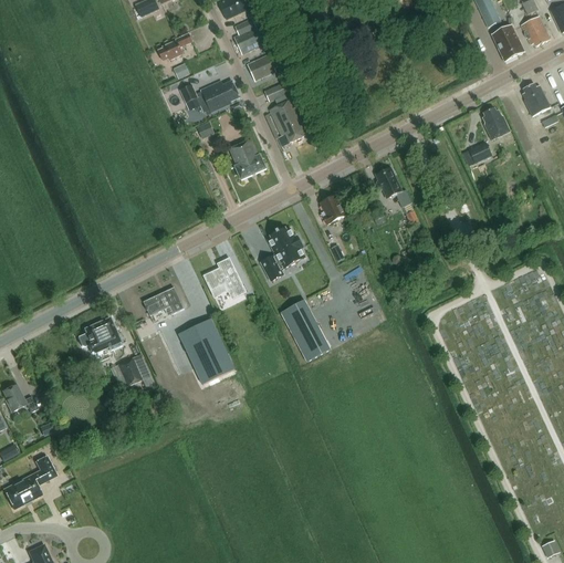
[(143,0),(135,3),(141,16),(158,8),(155,0),(143,0)]
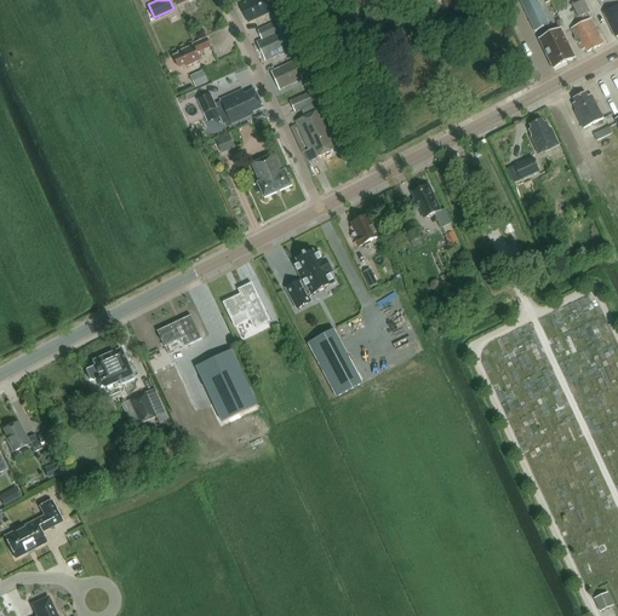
[(247,19),(270,9),(268,5),(272,4),(269,0),(241,0),(239,1),(247,19)]
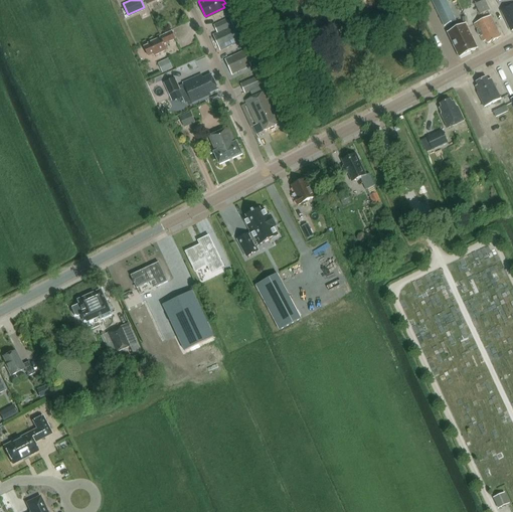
[(443,22),(454,16),(446,0),(432,0),(443,22)]
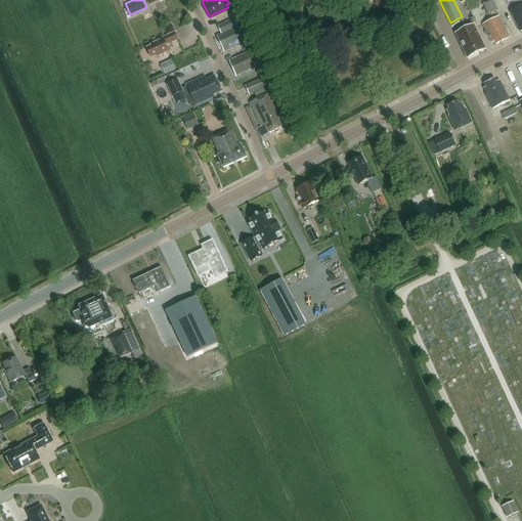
[(485,0),(481,2),(486,12),(497,7),(493,0),(485,0)]
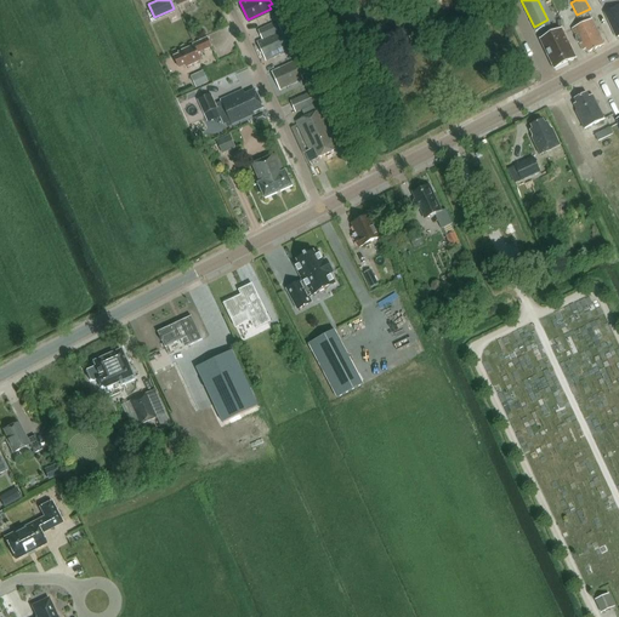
[(618,1),(603,10),(615,34),(618,32),(618,1)]
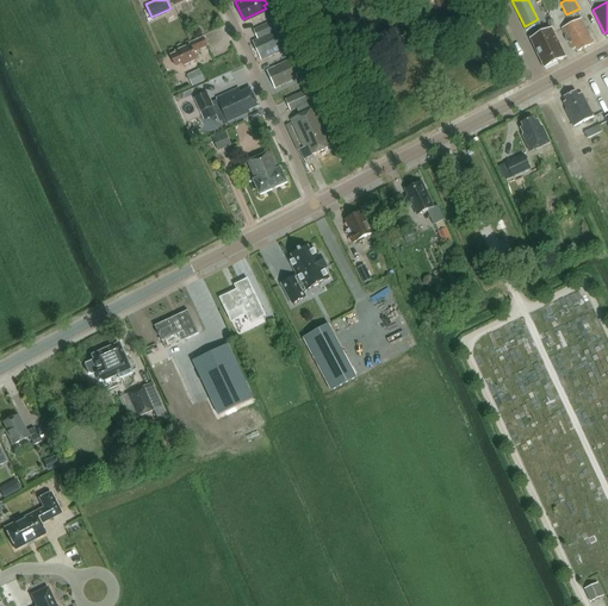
[(566,39),(568,41),(571,47),(575,45),(577,49),(593,41),(579,16),(560,25),(565,33),(564,36),(566,39)]
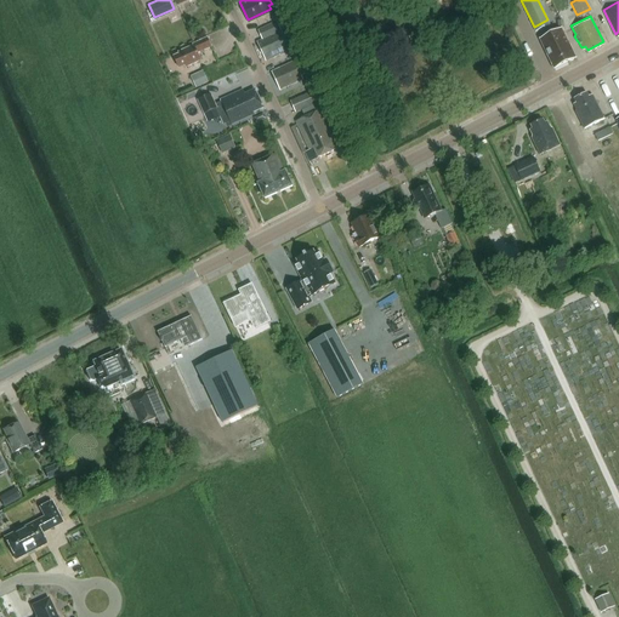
[(272,55),(279,51),(279,52),(293,46),(285,30),(280,32),(276,20),(259,27),(262,36),(257,39),(266,56),(272,53),(272,55)]
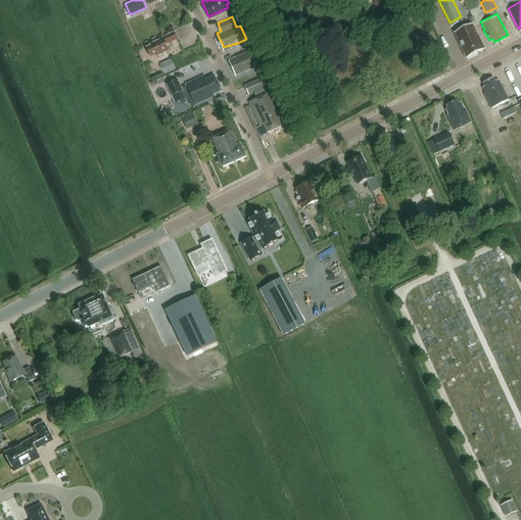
[(467,30),(477,49),(483,46),(472,21),(465,26),(466,28),(469,27),(470,29),(467,30)]
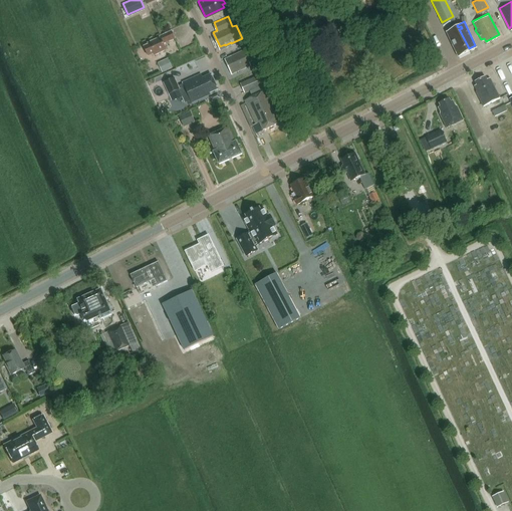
[(457,54),(469,48),(459,29),(462,28),(461,26),(458,27),(457,25),(446,30),(457,54)]
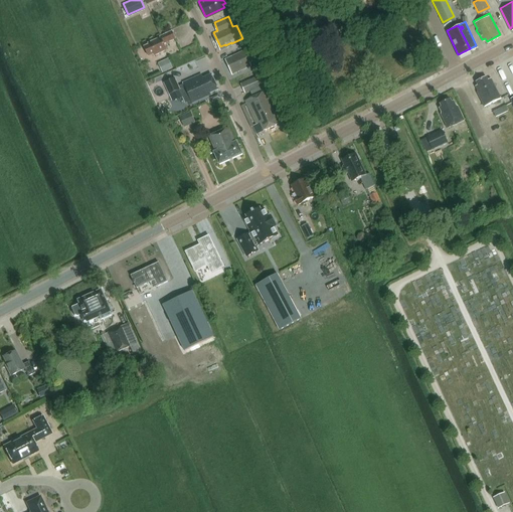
[(160,35),(147,41),(148,42),(143,45),(147,54),(152,52),(153,53),(166,47),(163,41),(174,36),(171,29),(159,34),(160,35)]
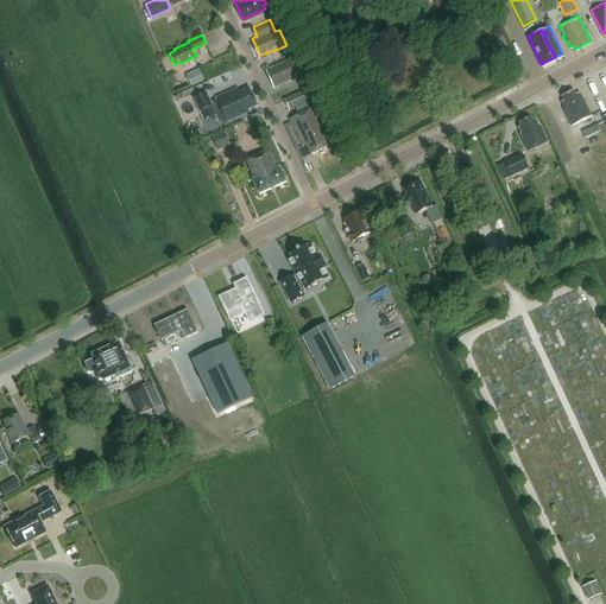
[(273,86),(296,75),(295,71),(297,70),(292,59),(290,61),(288,57),(265,68),(265,69),(270,78),(273,86)]
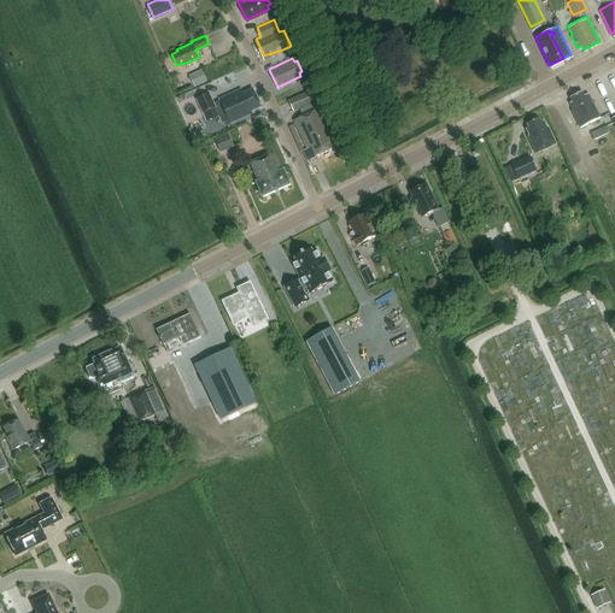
[(200,68),(192,71),(197,82),(205,78),(200,68)]
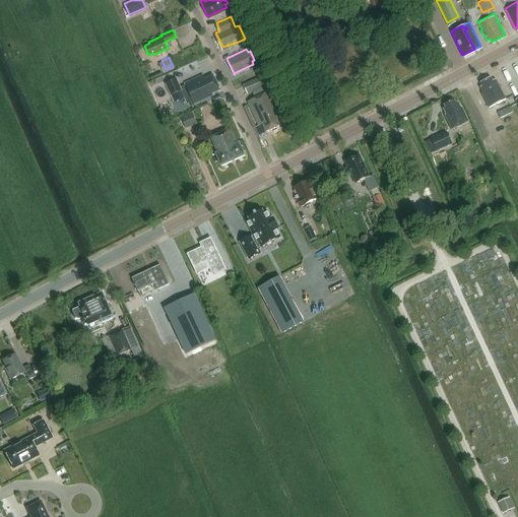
[(202,73),(185,81),(194,101),(211,93),(210,91),(218,87),(212,73),(204,77),(202,73)]
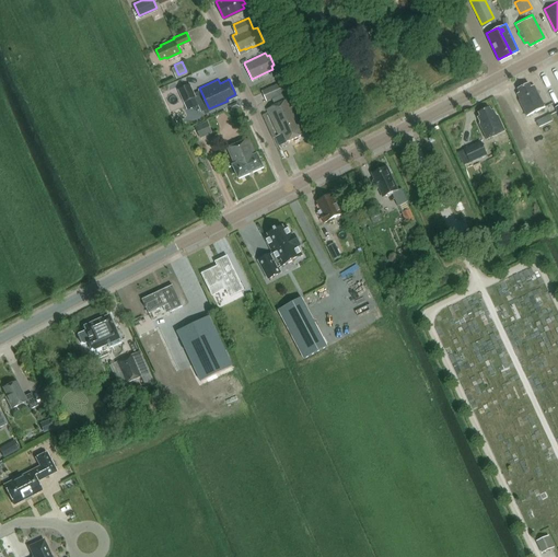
[(279,80),(260,88),(265,96),(283,89),(279,80)]
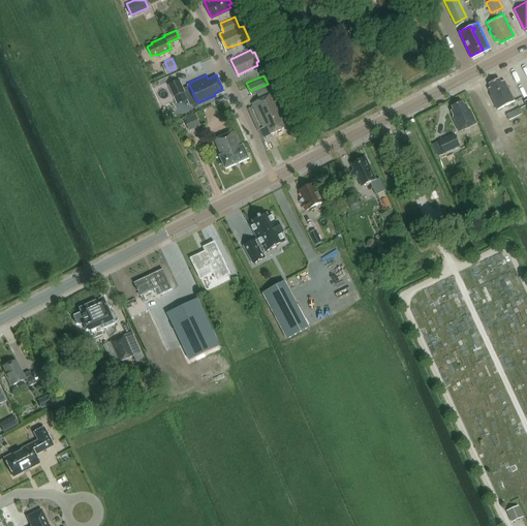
[(503,79),(500,80),(499,76),(488,82),(490,85),(488,87),(490,91),(490,92),(497,107),(514,98),(503,79)]
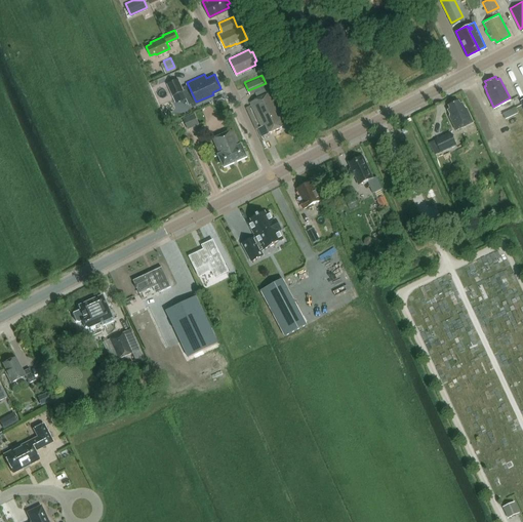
[(172,80),(166,83),(171,94),(180,90),(183,89),(180,85),(177,78),(172,80)]
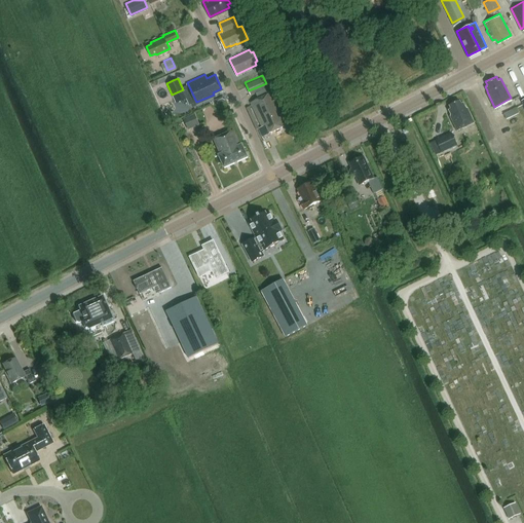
[(278,113),(281,112),(270,91),(250,101),(261,124),(265,122),(268,132),(284,124),(278,113)]
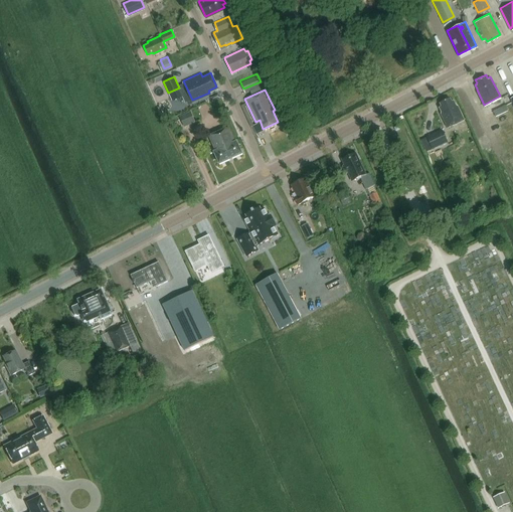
[(441,102),(442,105),(439,106),(441,111),(441,113),(447,126),(464,118),(457,105),(455,104),(453,99),(450,101),(449,98),(441,102)]
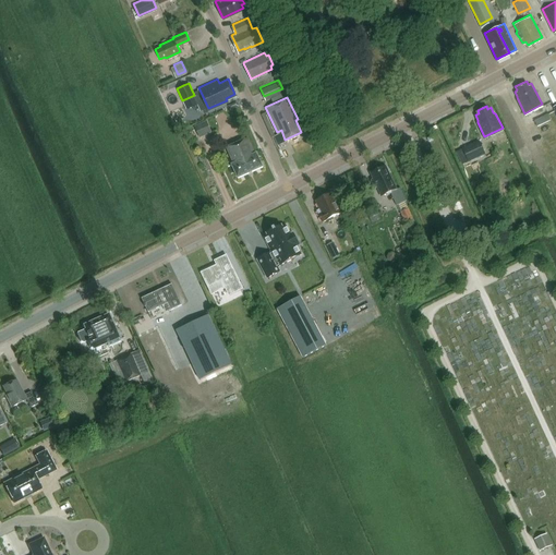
[(536,124),(551,118),(548,111),(533,119),(536,124)]
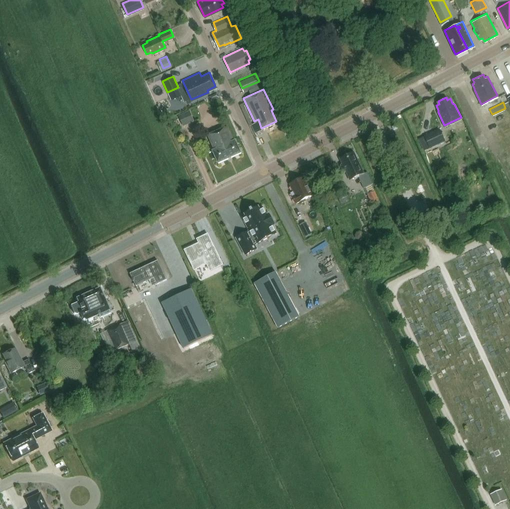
[(188,108),(177,113),(182,124),(193,119),(188,108)]
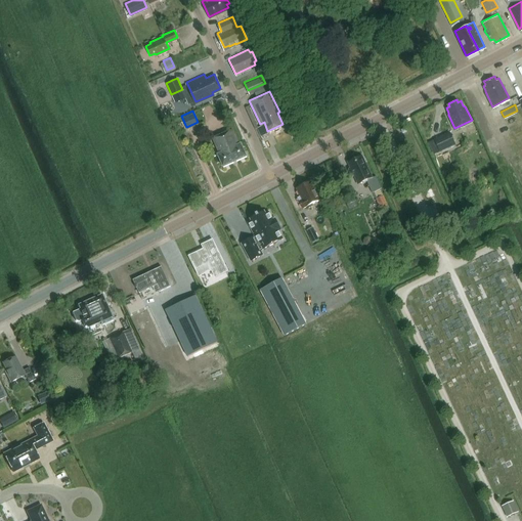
[(222,165),(246,155),(241,142),(238,142),(231,128),(212,137),(219,152),(217,153),(222,165)]
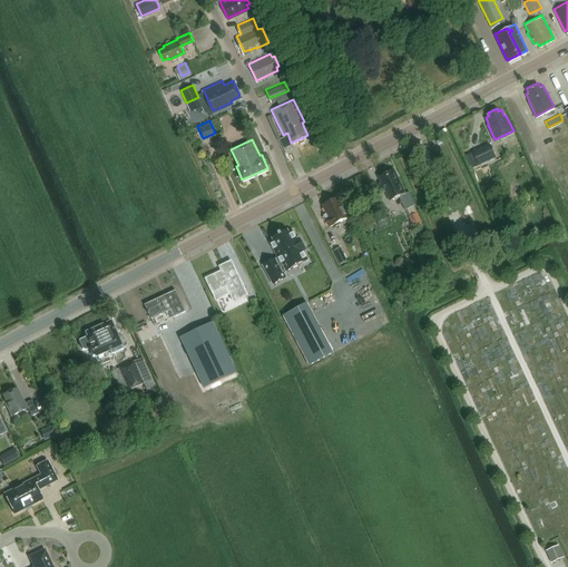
[(567,139),(558,144),(567,167),(567,139)]
